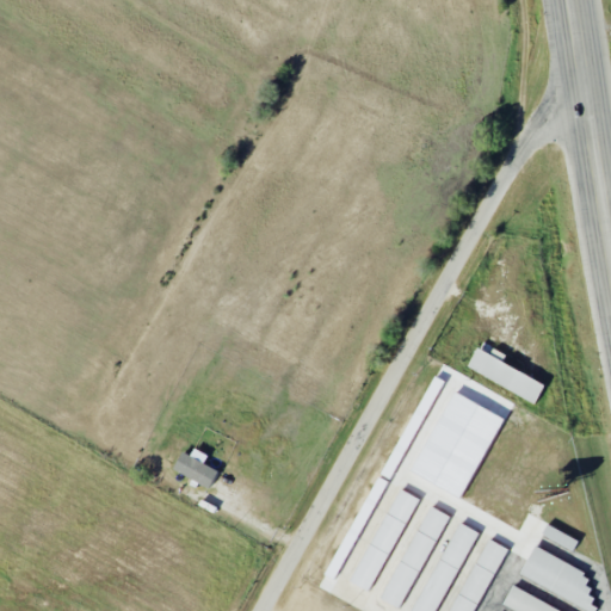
[(501,363),(506,355),(493,349),(491,353),(476,347),(466,370),(536,401),(544,383),(501,363)]
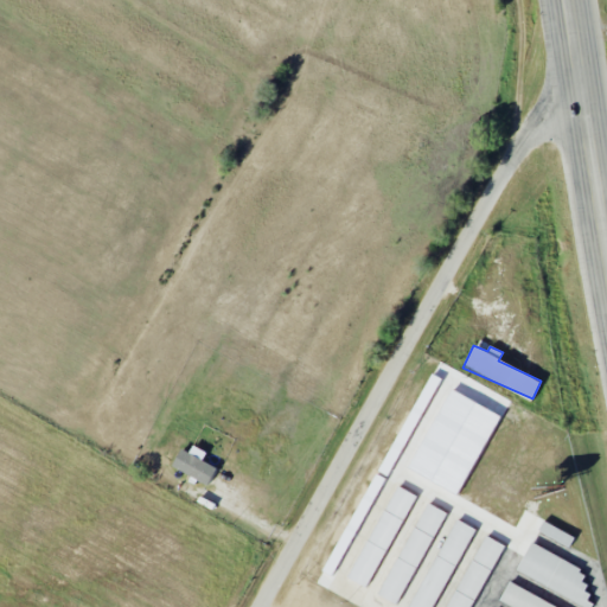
[(326,573),(334,577),(407,434),(422,441),(451,384),(427,372),(326,573)]
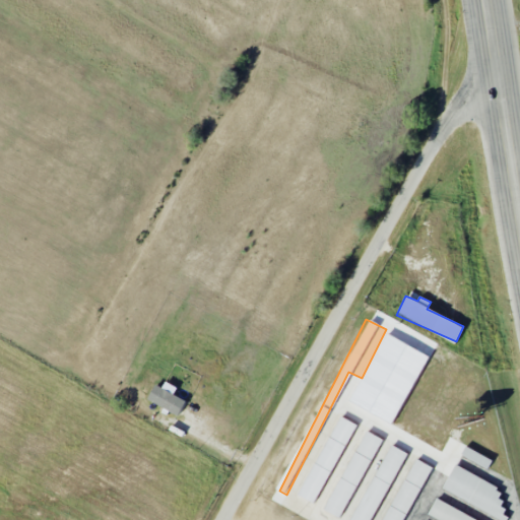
[(350,403),(395,424),(427,353),(383,333),(350,403)]
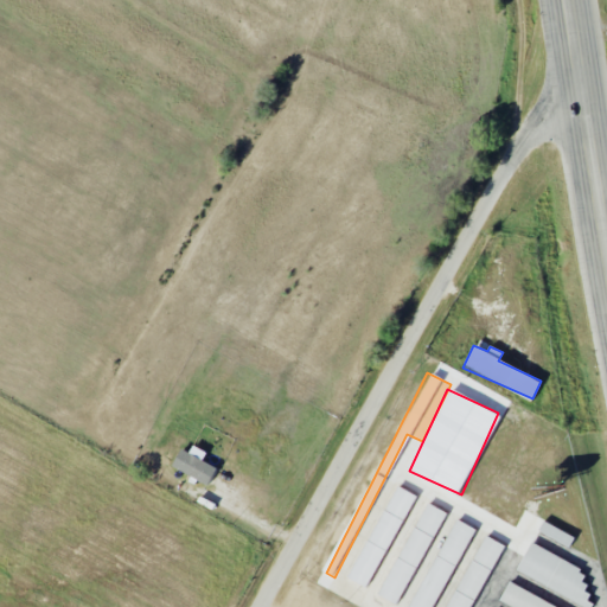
[(172,467),(209,483),(216,465),(179,449),(172,467)]
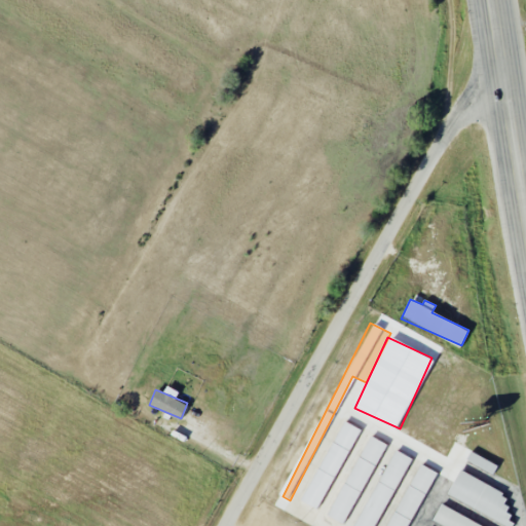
[(358,427),(340,420),(304,502),(321,510),(358,427)]
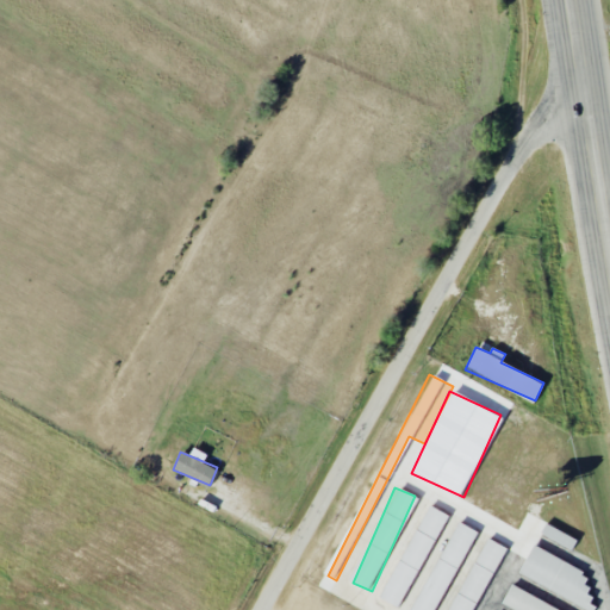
[(448,515),(430,505),(379,597),(398,608),(448,515)]
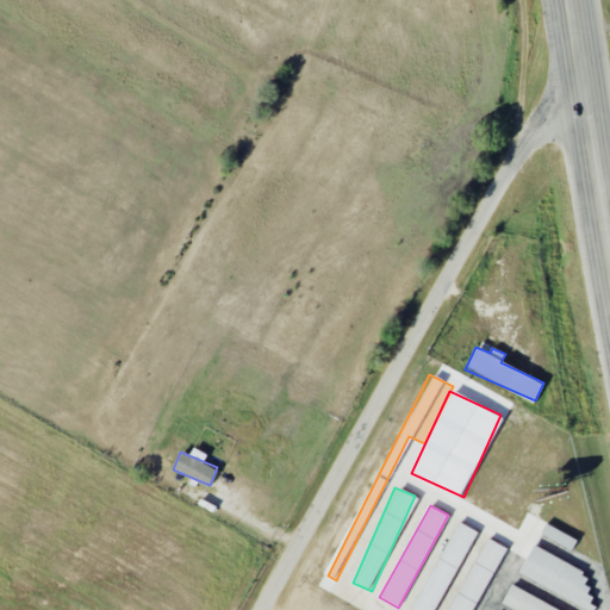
[(414,609),(437,609),(473,529),(454,521),(414,609)]
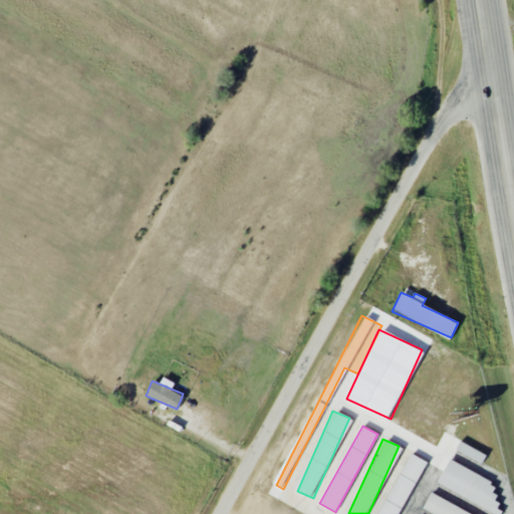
[(456,450),(482,464),(486,455),(460,441),(456,450)]
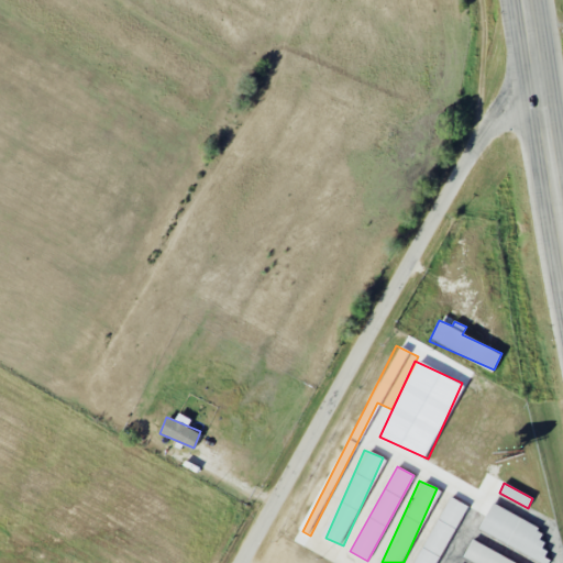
[(435,562),(466,506),(449,496),(414,562),(435,562)]
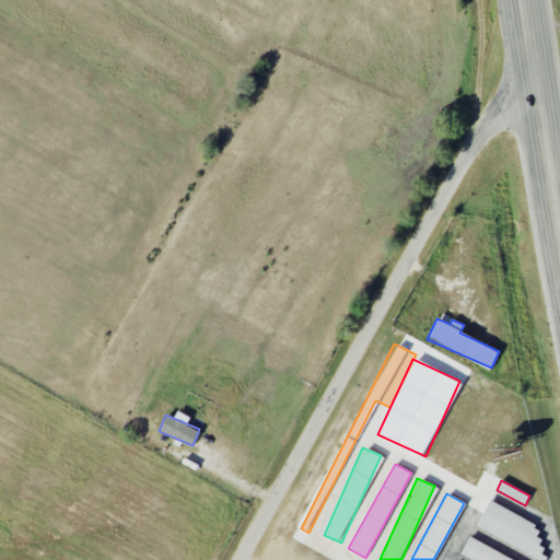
[(475,531),(546,559),(547,557),(541,555),(546,545),(536,540),(543,526),(487,502),(475,531)]
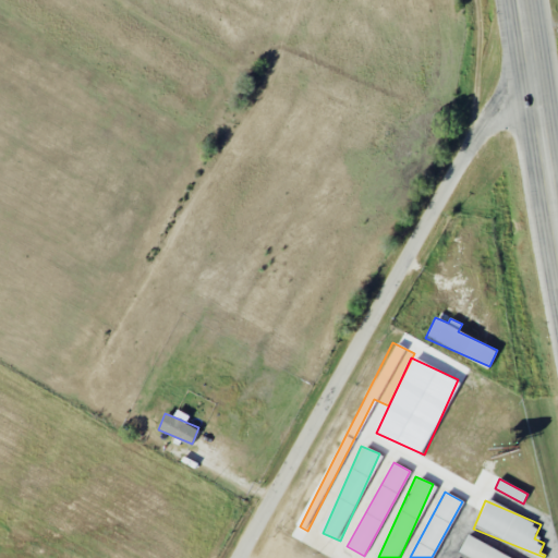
[(511,557),(466,536),(458,554),(465,557),(511,557)]
